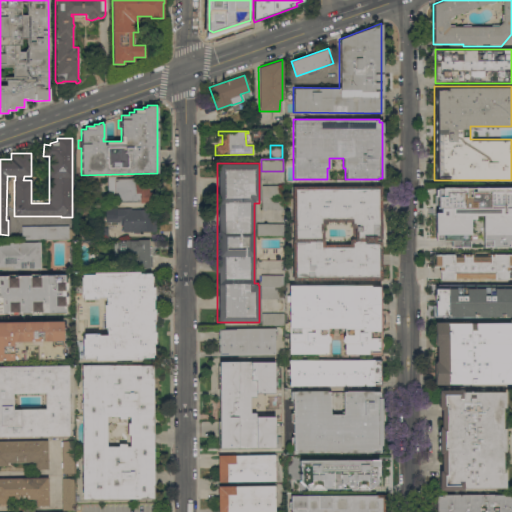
[(115,177),(115,178),(148,178),(148,202),(139,202),(139,201),(107,202),(107,177),(115,177)]
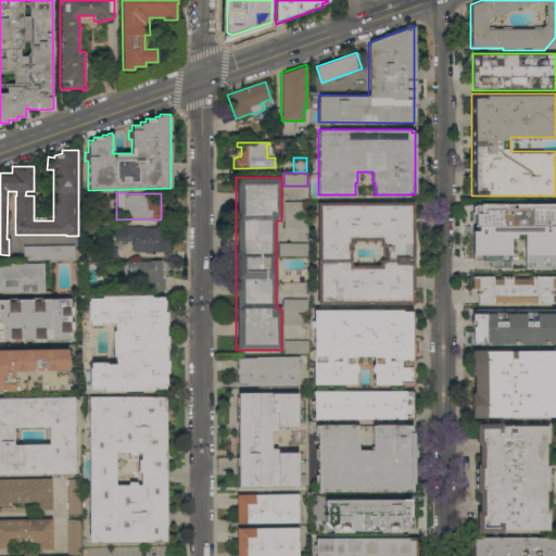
[(307,201),(307,227),(283,227),(283,201),(307,201)]
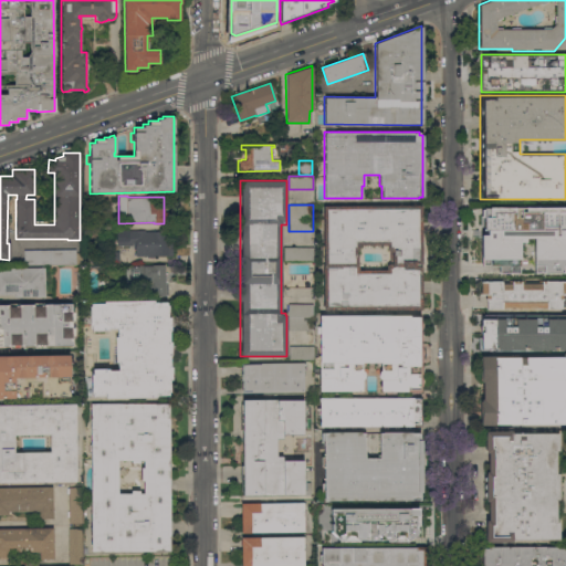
[(323,205),(421,205),(421,310),(323,310),(323,205)]
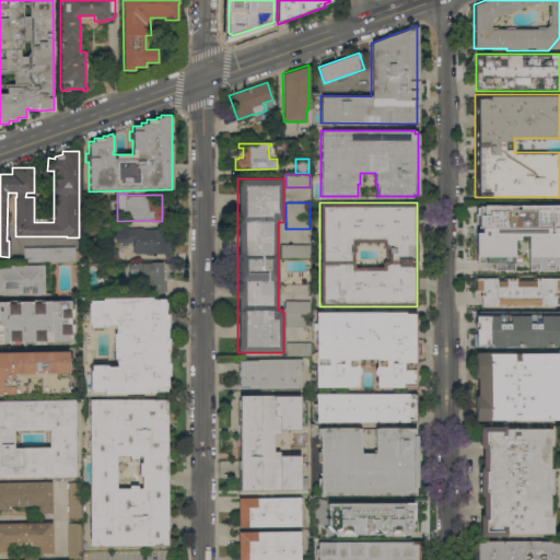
[(492,270),(492,263),(475,263),(475,203),(559,203),(559,270),(527,270),(527,236),(520,236),(520,241),(513,241),(513,270),(492,270)]
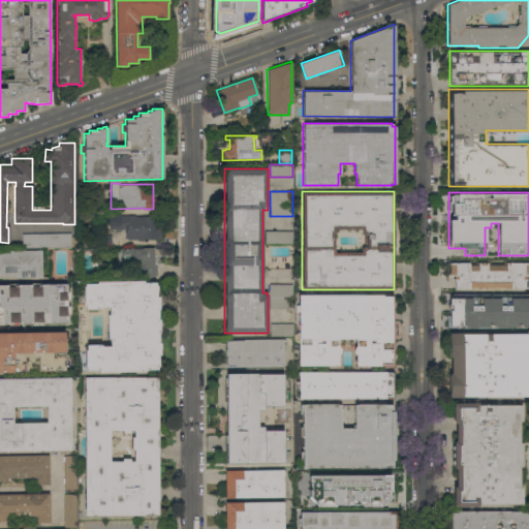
[(80,214),(79,201),(92,200),(92,205),(93,205),(94,213),(92,213),(92,214),(80,214)]
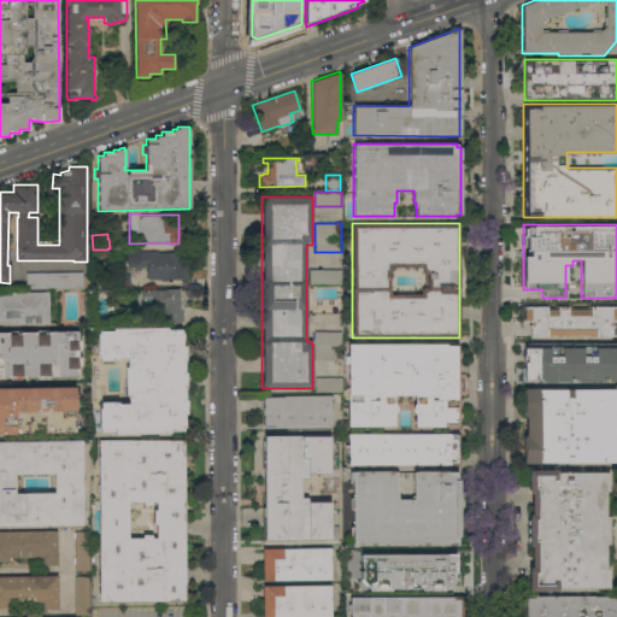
[(157,251),(157,252),(191,251),(192,278),(168,278),(168,281),(159,281),(159,278),(147,280),(147,272),(144,272),(144,266),(127,268),(127,252),(157,251)]
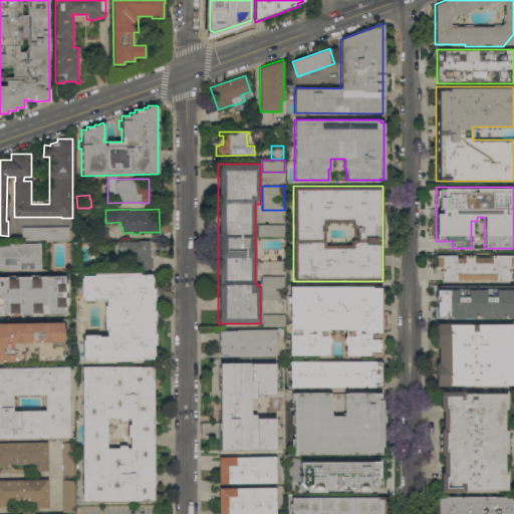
[(284,224),(284,237),(257,237),(257,224),(284,224)]
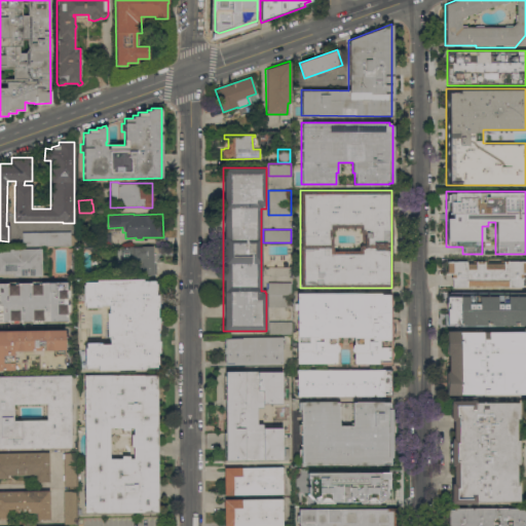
[(70,231),(70,235),(77,235),(77,246),(22,247),(22,232),(70,231)]
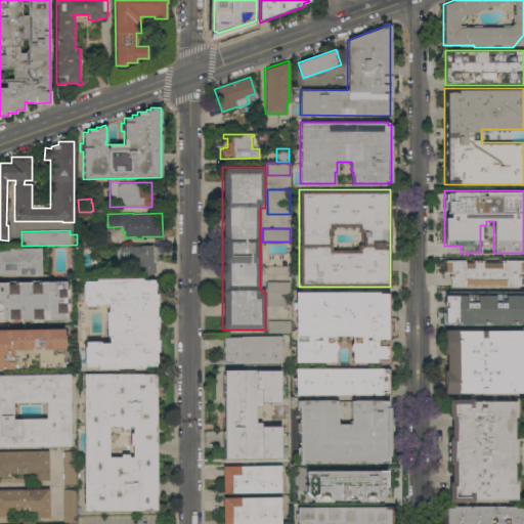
[(83,244),(83,232),(110,232),(110,244),(83,244)]
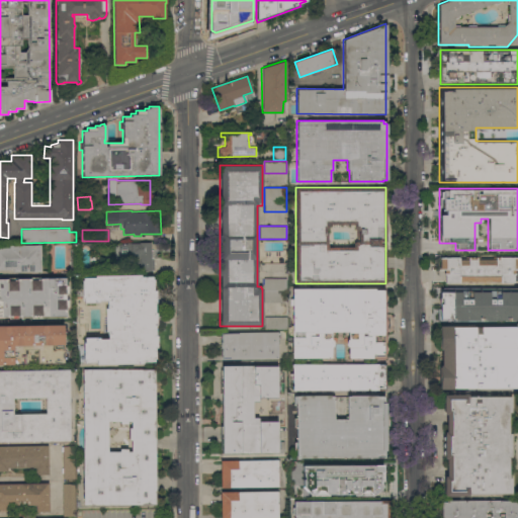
[(118,244),(126,244),(126,243),(150,242),(151,270),(140,270),(139,263),(130,263),(130,255),(119,255),(118,244)]
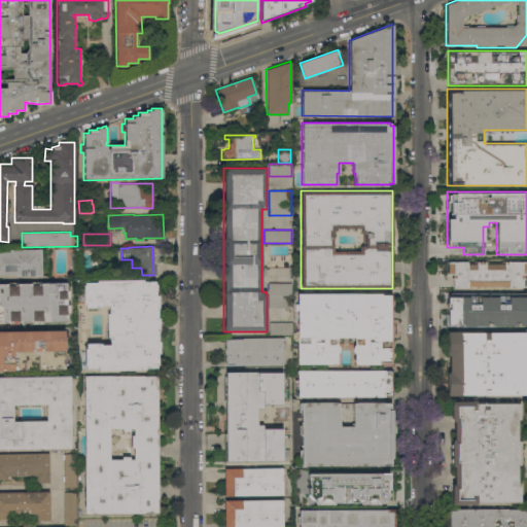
[(0,251),(8,251),(8,249),(40,249),(41,276),(12,277),(11,274),(0,274),(0,251)]
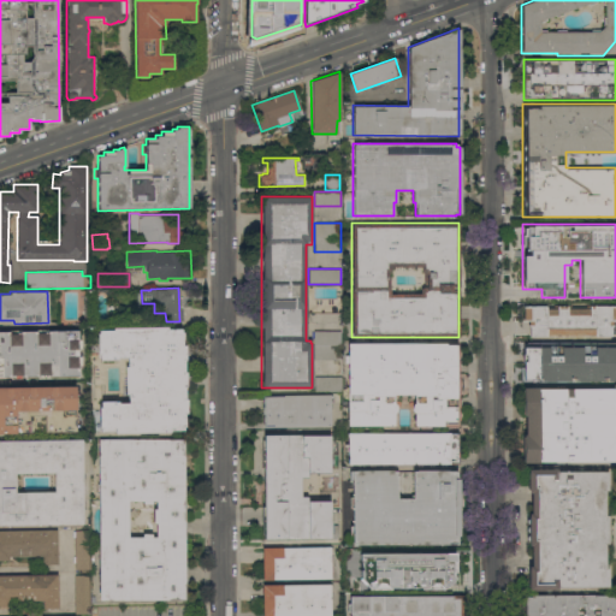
[(527,337),(527,321),(521,321),(521,306),(615,306),(615,321),(611,321),(611,337),(527,337)]
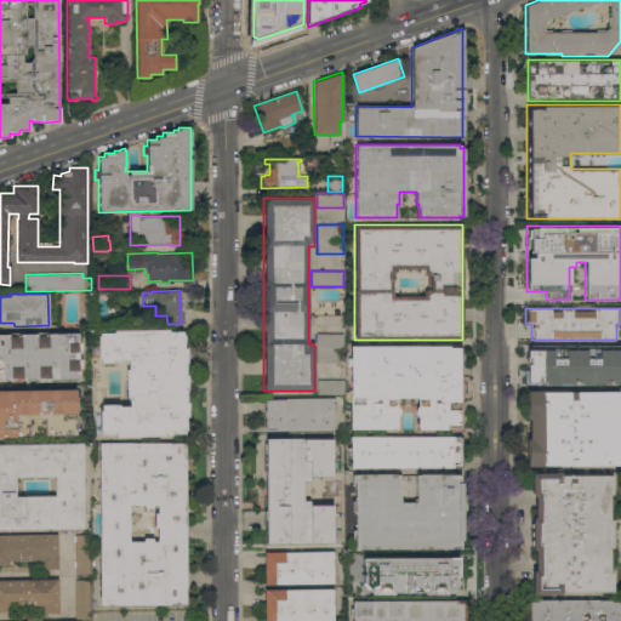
[(101,363),(101,357),(98,357),(97,336),(100,336),(100,332),(113,332),(113,330),(167,330),(167,331),(182,331),(182,335),(183,335),(184,343),(183,343),(183,348),(186,348),(187,363),(186,363),(186,375),(187,375),(187,389),(186,389),(186,402),(187,402),(188,416),(186,416),(186,429),(183,429),(183,433),(170,433),(170,436),(115,437),(115,434),(101,434),(101,432),(100,432),(100,410),(101,410),(101,404),(119,404),(119,406),(129,405),(129,397),(126,397),(125,369),(127,369),(127,360),(118,360),(118,363),(101,363)]
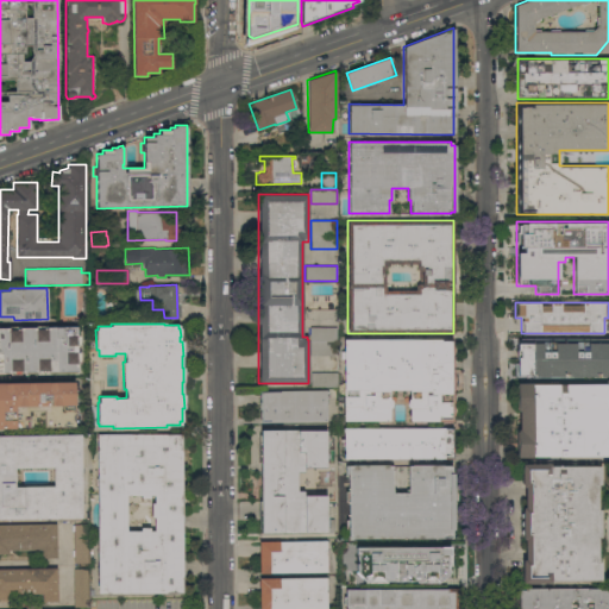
[(0,327),(8,327),(8,326),(20,326),(20,327),(36,327),(36,326),(48,325),(48,327),(76,326),(76,336),(79,336),(79,344),(76,344),(76,353),(80,352),(80,363),(76,363),(76,371),(48,372),(48,374),(38,374),(38,371),(22,372),(22,374),(11,375),(11,372),(0,372),(0,327)]
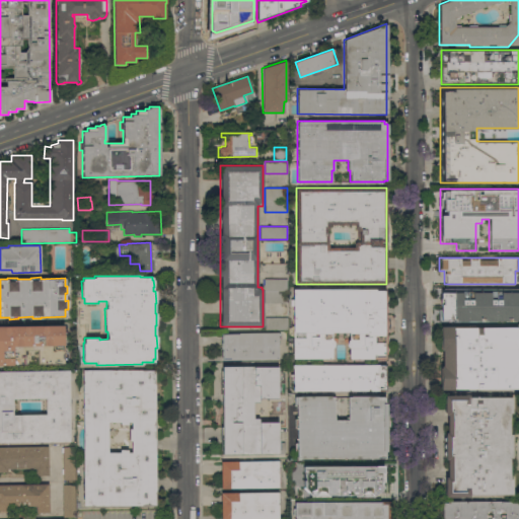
[(286,279),(286,302),(264,302),(264,279),(286,279)]
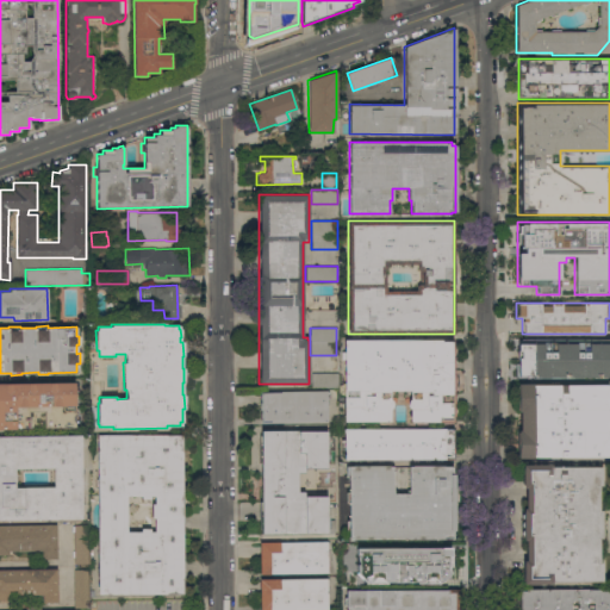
[(343,422),(343,340),(453,340),(453,422),(409,422),(409,409),(408,406),(408,404),(408,403),(408,400),(410,399),(410,391),(390,391),(390,399),(391,400),(391,402),(392,404),(391,406),(391,408),(390,409),(390,421),(343,422)]
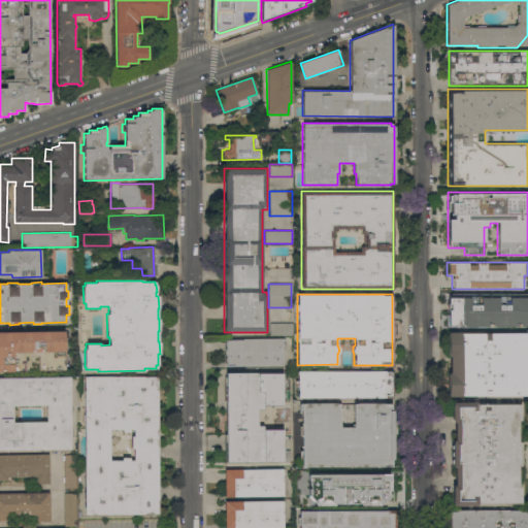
[(527,328),(449,328),(449,295),(527,295),(527,328)]
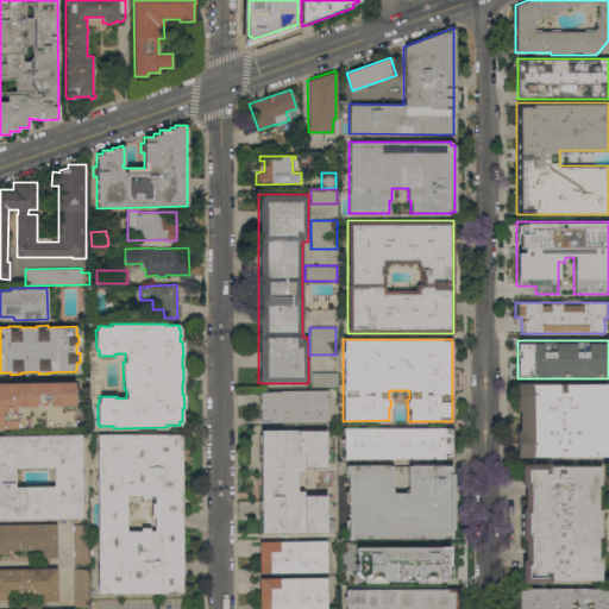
[(337,372),(337,387),(311,387),(311,372),(337,372)]
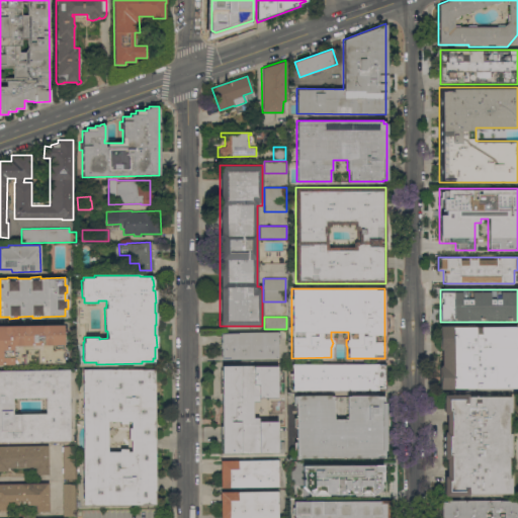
[(0,326),(62,325),(63,362),(37,363),(36,348),(23,349),(23,363),(0,363),(0,326)]
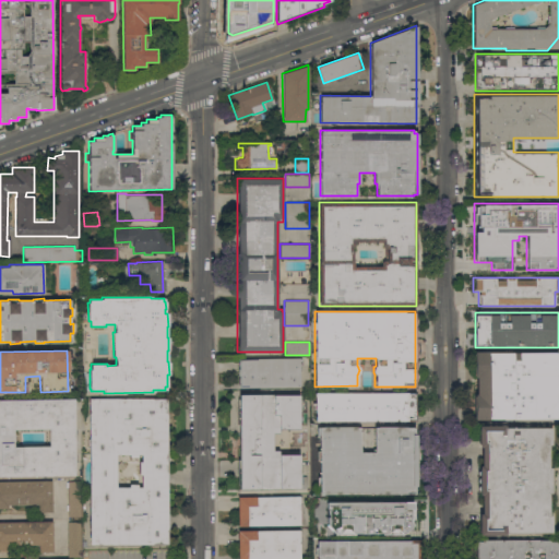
[(475,424),(475,352),(557,352),(557,424),(475,424)]
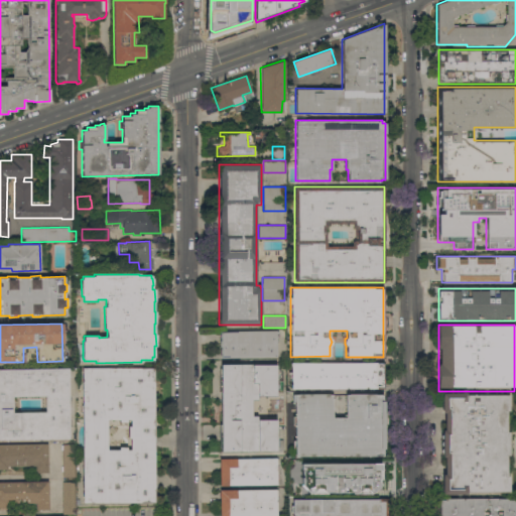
[(220,358),(220,347),(219,347),(219,340),(220,340),(220,332),(277,331),(277,338),(276,338),(276,357),(220,358)]
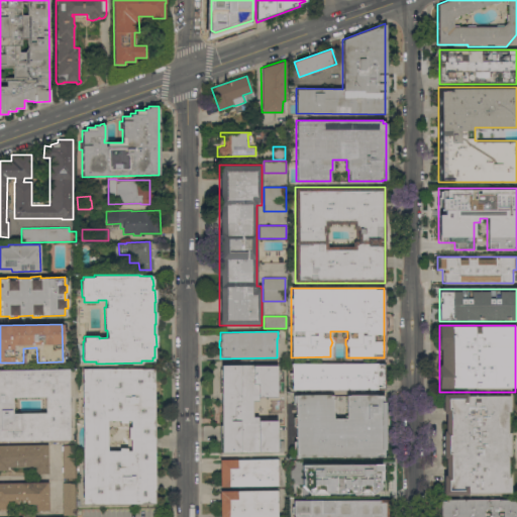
[(384,363),(384,389),(292,390),(292,379),(289,375),(289,373),(292,373),(291,364),(384,363)]
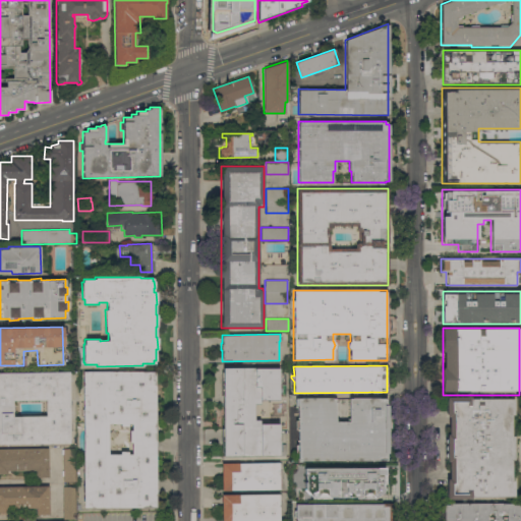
[(279,400),(259,400),(259,403),(254,403),(254,420),(259,420),(259,423),(278,423),(279,455),(223,456),(223,367),(279,368),(279,400)]
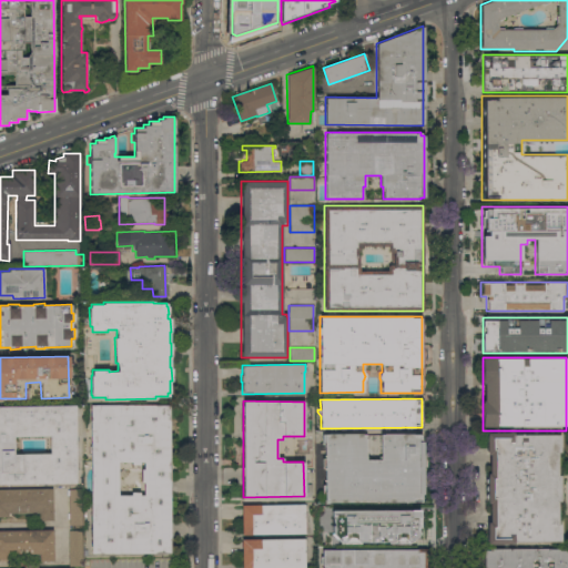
[(0,405),(75,405),(75,483),(0,484),(0,405)]
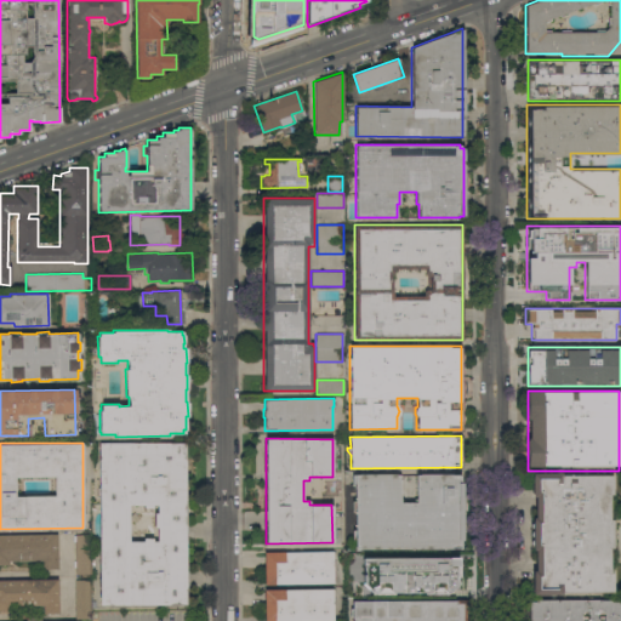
[(98,443),(186,443),(184,605),(100,605),(98,443)]
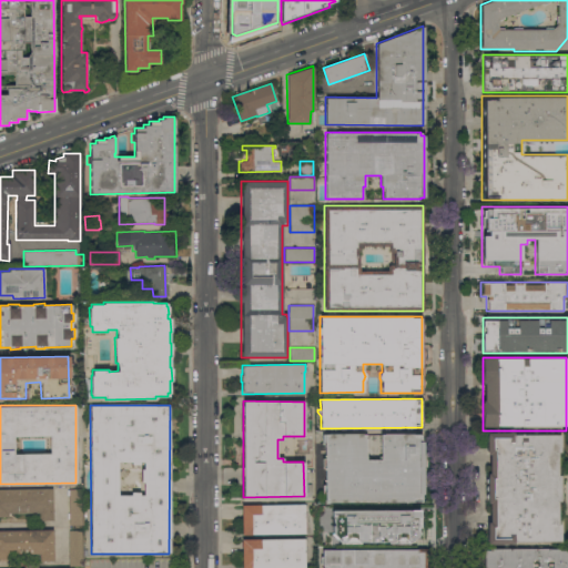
[(324,501),(324,493),(322,493),(322,485),(324,485),(324,467),(322,467),(322,458),(324,458),(324,444),(322,444),(322,434),(365,434),(365,459),(381,459),(381,434),(421,434),(421,442),(423,442),(423,494),(421,494),(421,500),(324,501)]
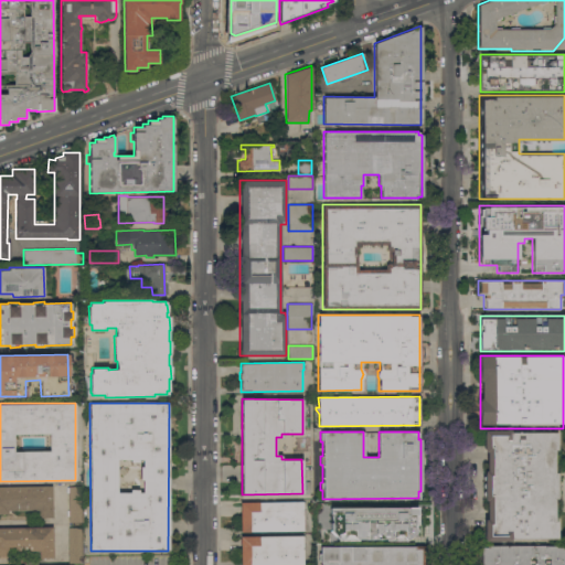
[(482,541),(482,433),(557,433),(557,450),(554,450),(554,471),(557,471),(557,499),(554,499),(554,520),(557,520),(557,541),(482,541)]
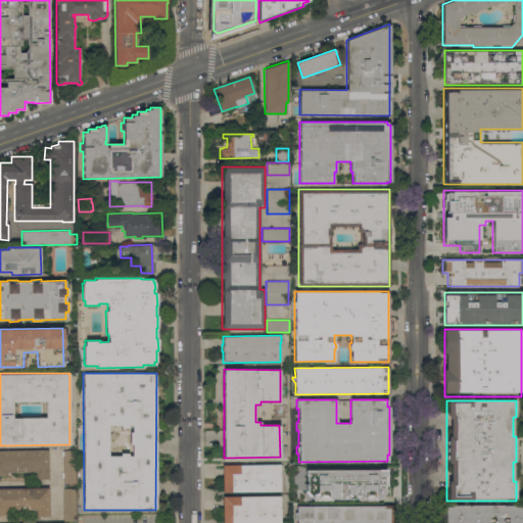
[(0,449),(48,449),(48,479),(39,479),(38,478),(36,477),(36,476),(35,472),(7,472),(7,475),(0,475),(0,449)]
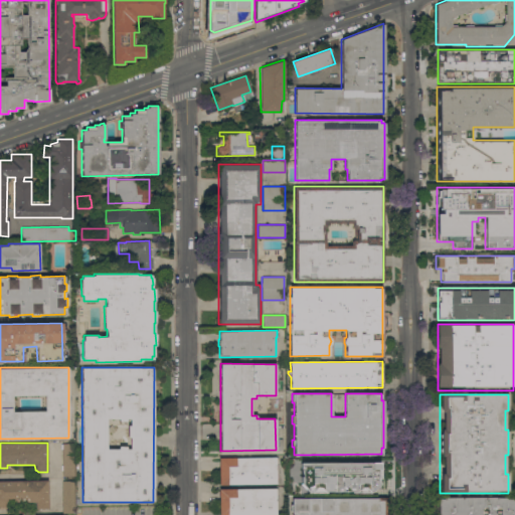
[(61,443),(74,443),(74,476),(61,476),(61,443)]
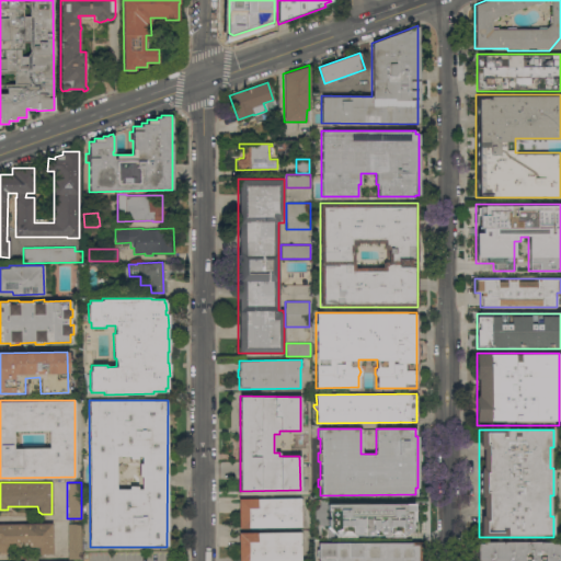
[(256,497),(256,499),(299,497),(300,526),(248,527),(248,528),(239,528),(238,499),(256,497)]
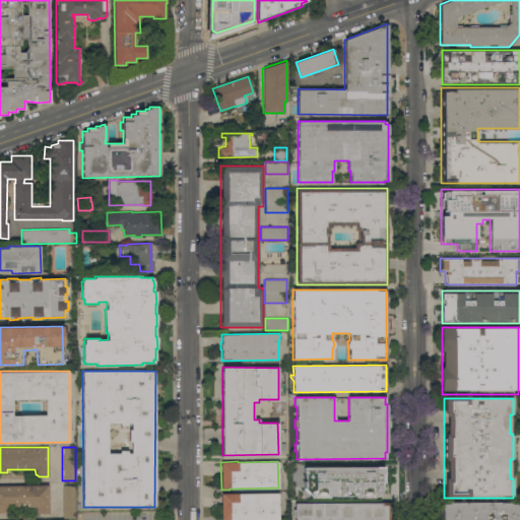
[(289,464),(392,463),(392,500),(289,500),(289,464)]
